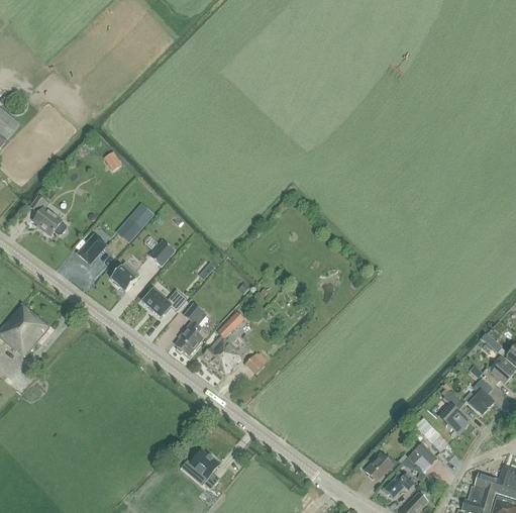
[(0,132),(6,138),(19,122),(0,106),(0,132)]
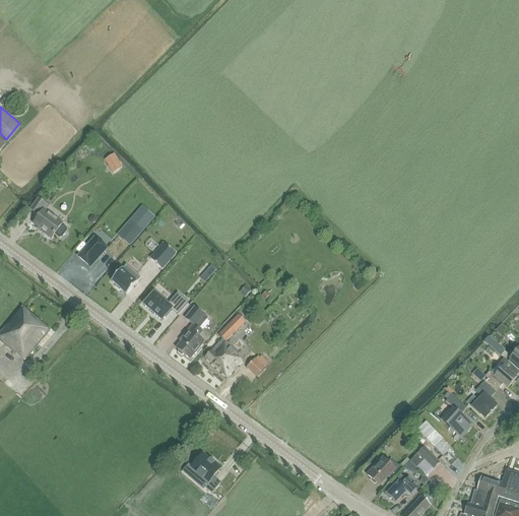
[(113,162),(110,164),(113,170),(121,164),(114,152),(109,155),(113,162)]
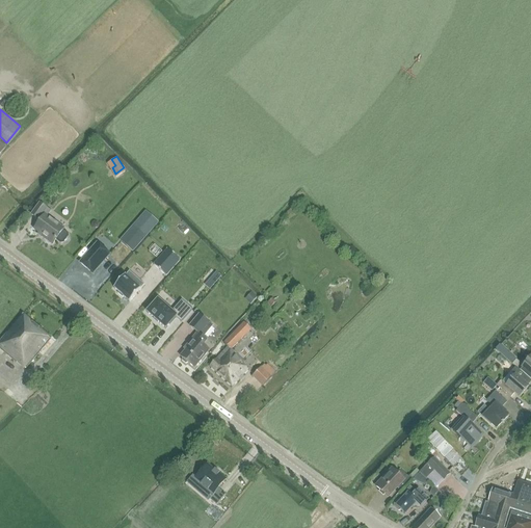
[(38,200),(29,212),(38,218),(32,227),(43,234),(42,235),(44,237),(44,238),(48,241),(49,241),(51,242),(55,237),(59,240),(62,240),(68,233),(68,230),(62,227),(63,225),(47,213),(50,208),(38,200)]
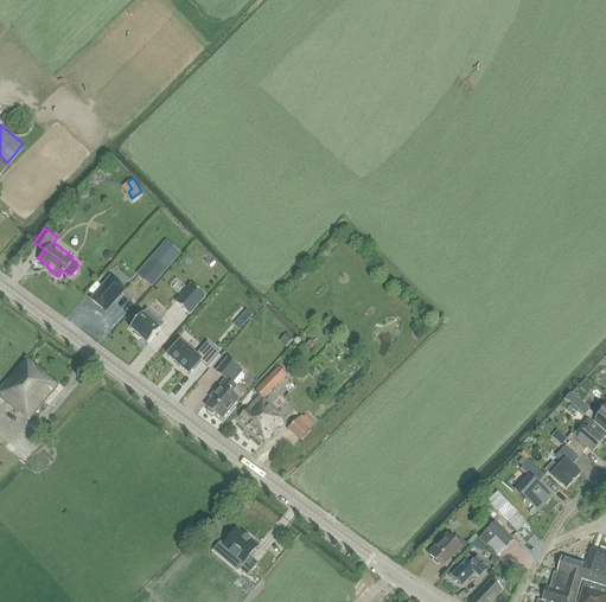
[(167,249),(158,260),(164,264),(178,248),(167,238),(163,244),(167,249)]
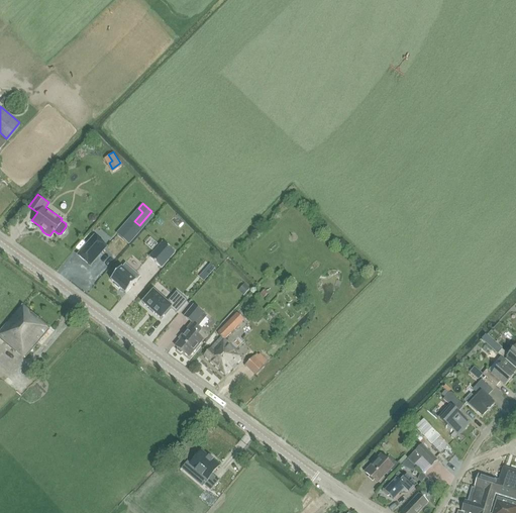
[(76,252),(89,264),(105,244),(93,233),(76,252)]
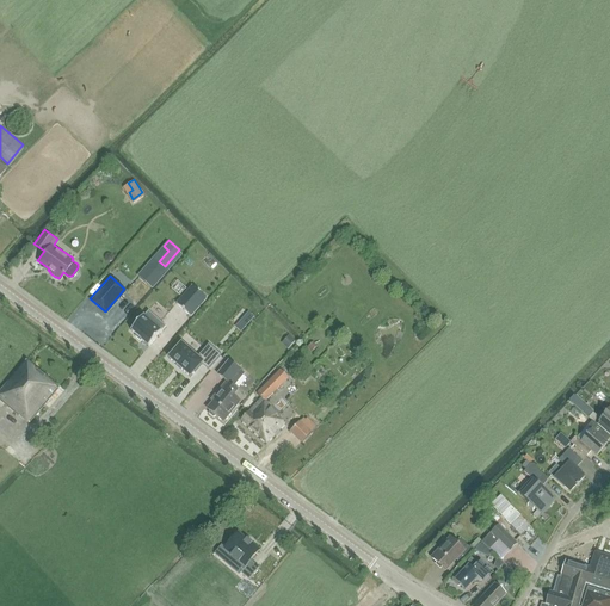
[(191,282),(176,300),(190,313),(205,295),(191,282)]
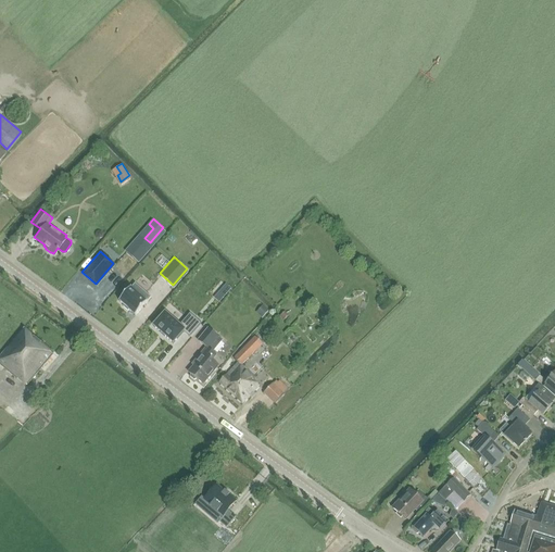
[(118,298),(135,312),(147,299),(146,299),(149,296),(150,293),(134,280),(130,285),(129,285),(128,286),(118,298)]
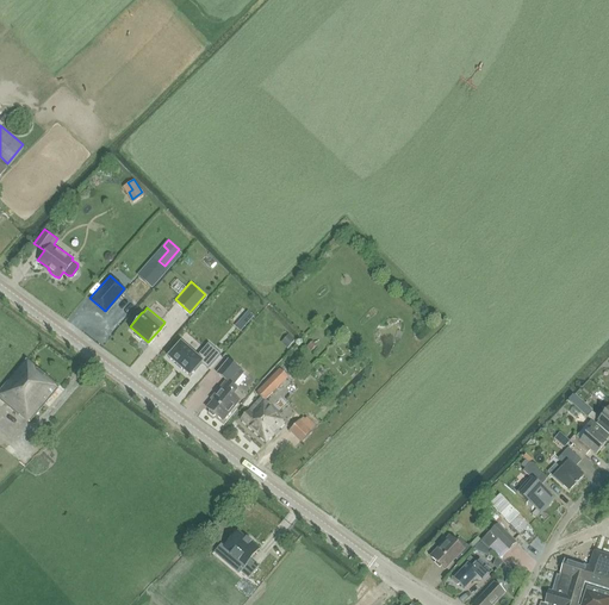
[(247,309),(242,315),(247,318),(253,313),(247,309)]
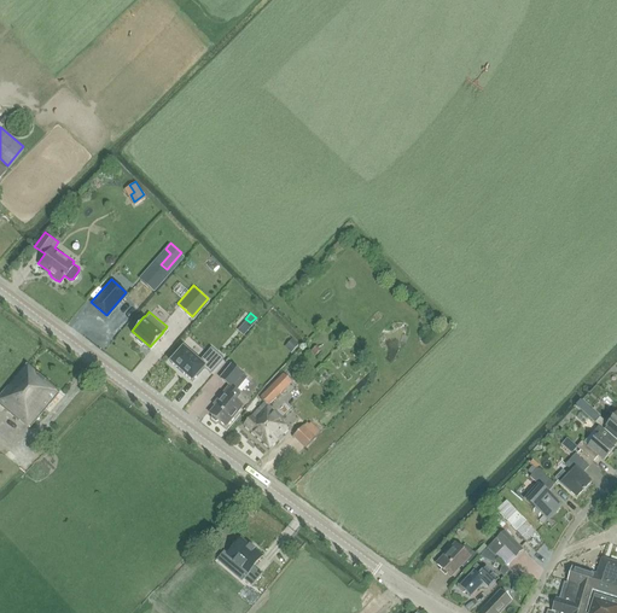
[(244,350),(254,340),(243,330),(233,339),(244,350)]
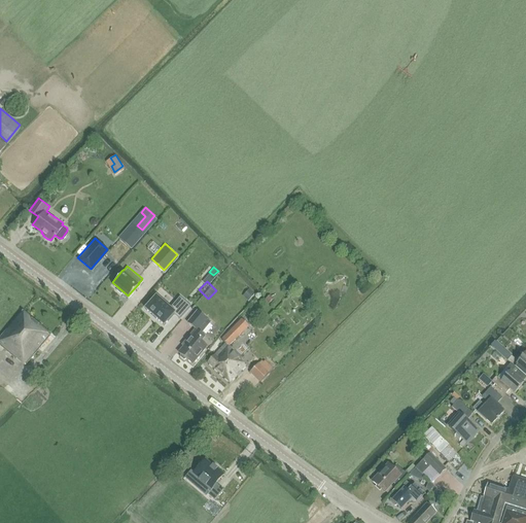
[(248,295),(252,289),(247,285),(243,291),(248,295)]
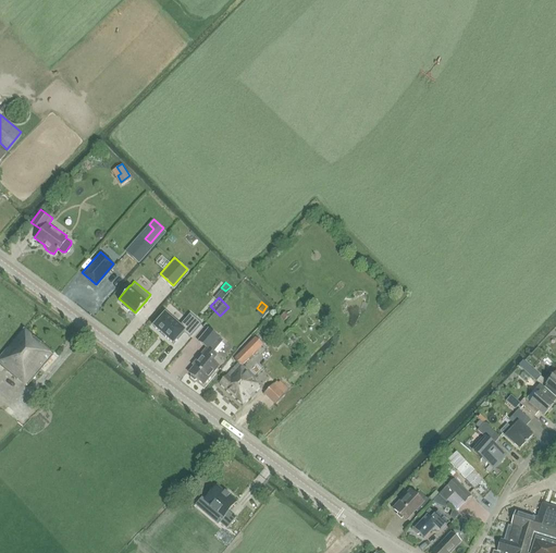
[(153,324),(155,324),(160,330),(161,331),(163,332),(164,333),(165,334),(172,340),(173,341),(173,340),(183,329),(188,333),(200,321),(189,311),(180,323),(171,316),(167,312),(164,310),(153,322),(152,323),(153,324)]
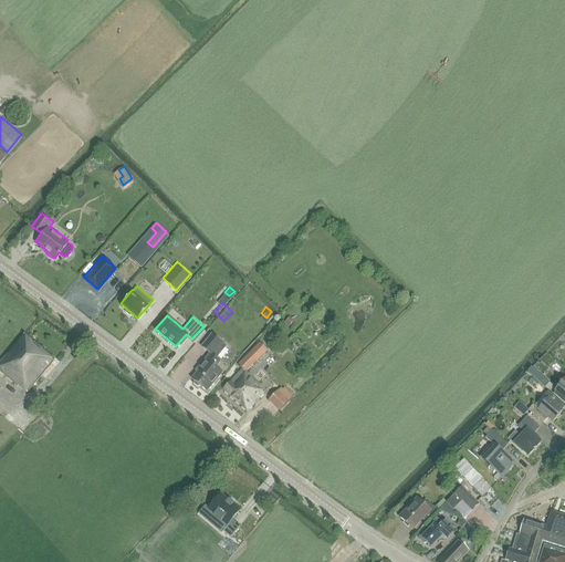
[(23,331),(0,358),(0,368),(17,383),(18,382),(25,388),(53,356),(23,331)]
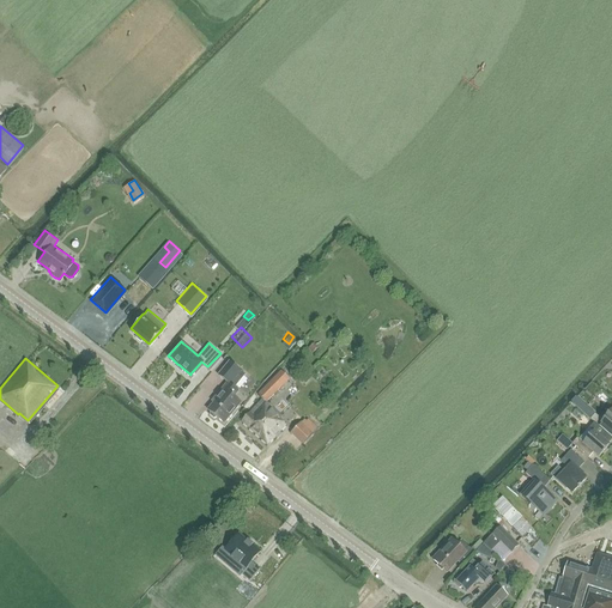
[(213,414),(216,414),(223,420),(240,400),(232,394),(237,387),(234,384),(244,371),(229,358),(218,372),(226,380),(214,394),(216,396),(207,407),(210,408),(208,412),(213,414)]
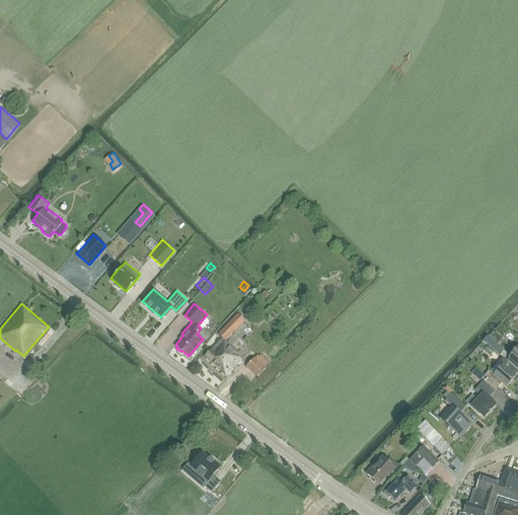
[(221,335),(203,354),(225,374),(241,357),(240,355),(241,354),(237,350),(238,350),(225,338),(243,317),(236,311),(217,330),(221,335)]
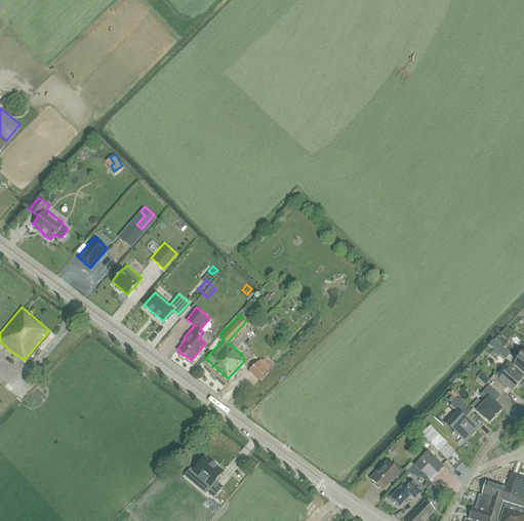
[(512,361),(523,372),(523,370),(523,346),(523,347),(515,357),(509,352),(505,356),(508,358),(512,361)]
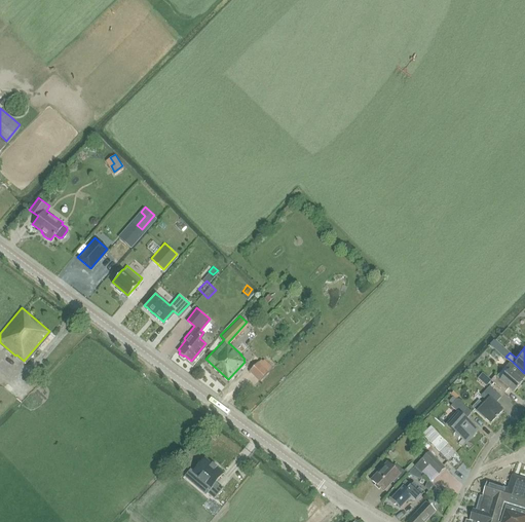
[(248,369),(259,379),(268,370),(267,369),(271,365),(263,357),(262,358),(260,357),(258,360),(257,359),(248,369)]
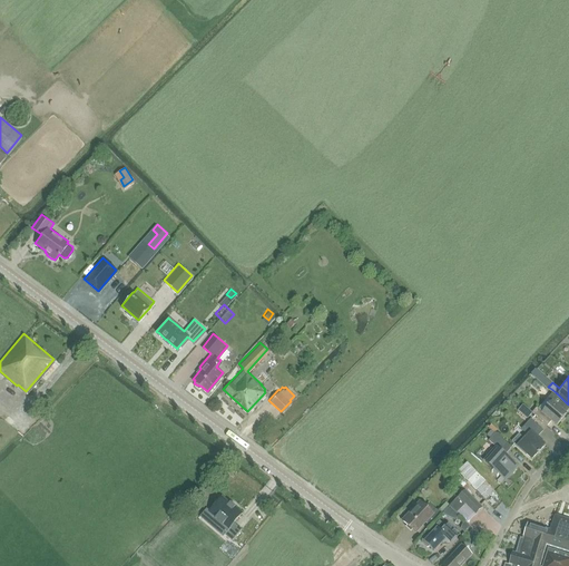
[(568,405),(556,392),(551,389),(538,405),(536,403),(531,409),(547,422),(550,417),(556,422),(566,410),(563,409),(568,405)]
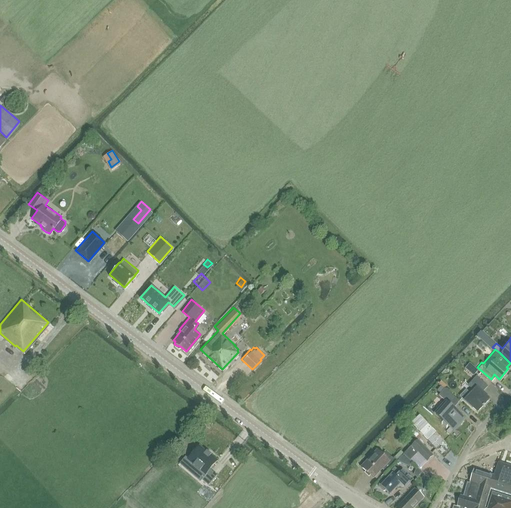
[(472,371),(477,366),(469,358),(464,363),(472,371)]
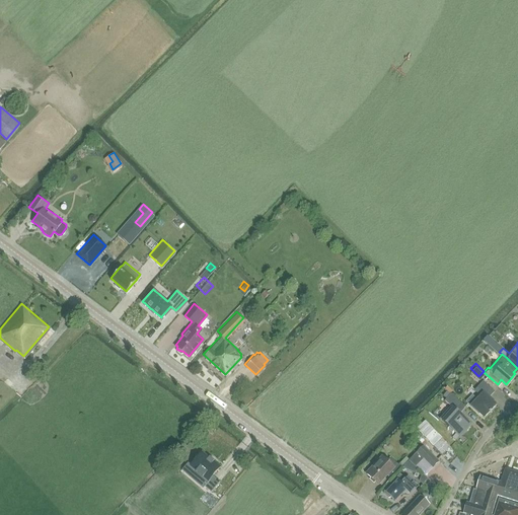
[(0,392),(8,384),(0,376),(0,392)]
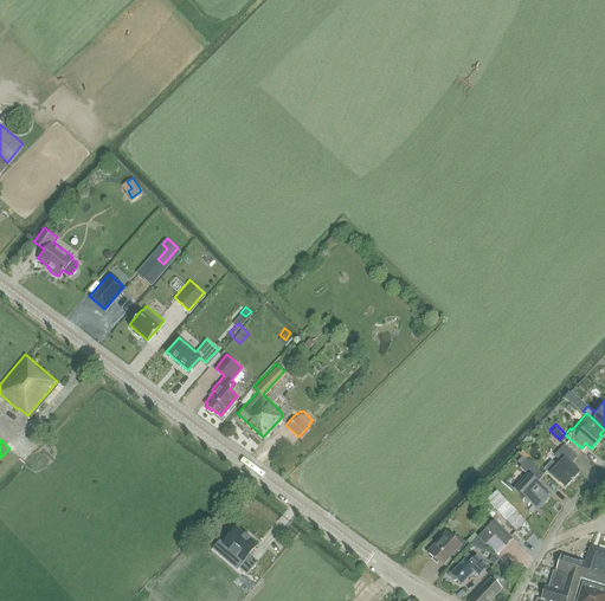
[(559,459),(548,470),(565,484),(578,470),(570,461),(577,453),(564,441),(553,452),(559,459)]
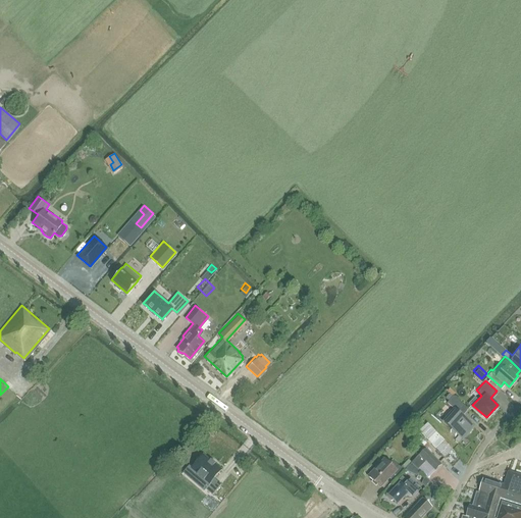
[(455,408),(445,421),(462,437),(474,423),(462,413),(467,407),(453,394),(447,401),(455,408)]
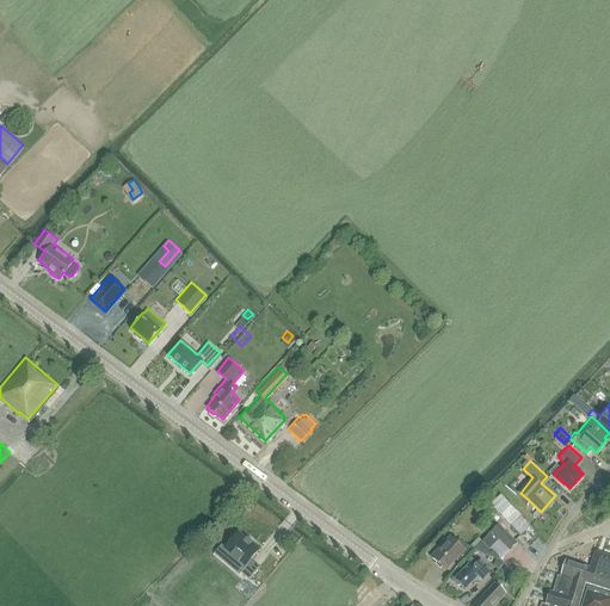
[(530,523),(500,492),(490,501),(519,532),(530,523)]
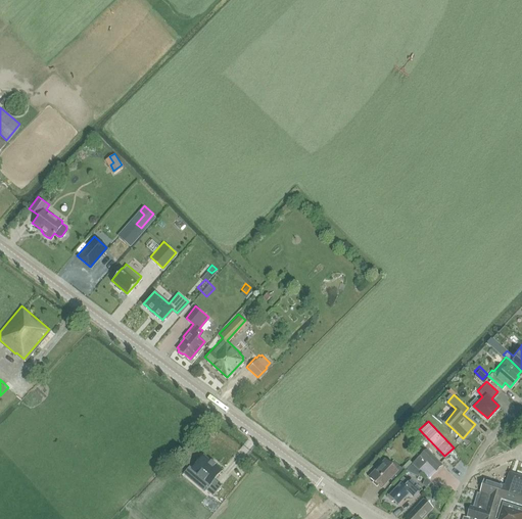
[(425,446),(411,461),(418,468),(426,460),(435,469),(441,462),(425,446)]
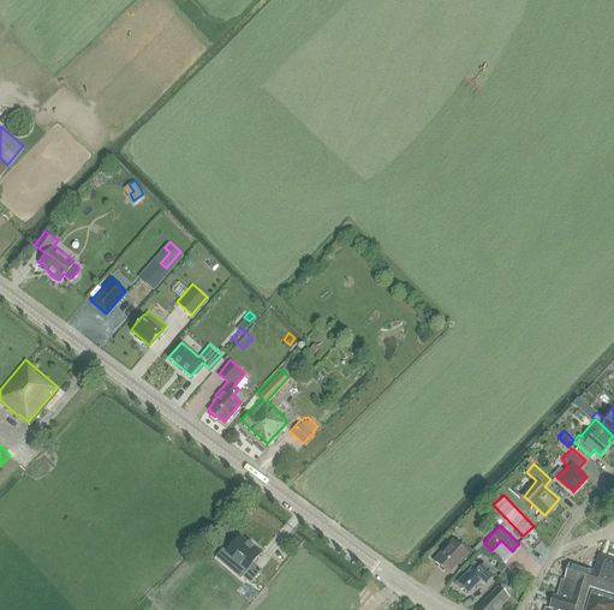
[(238,532),(225,548),(232,555),(227,560),(234,567),(233,568),(239,573),(240,572),(249,579),(260,567),(251,560),(260,549),(252,543),(254,540),(252,540),(249,537),(249,536),(246,539),(238,532)]
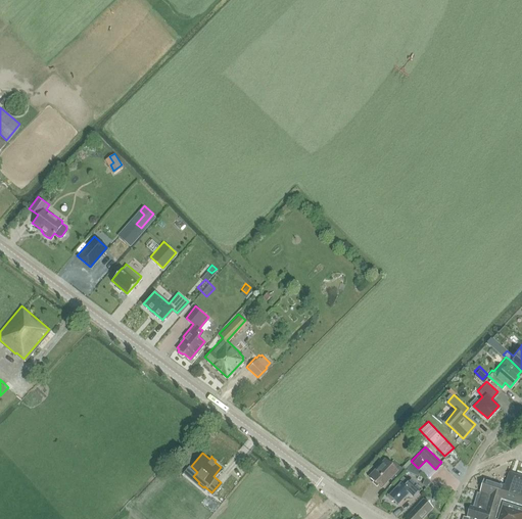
[(406,466),(401,463),(400,465),(392,458),(390,461),(385,456),(368,474),(380,485),(388,476),(392,480),(406,466)]
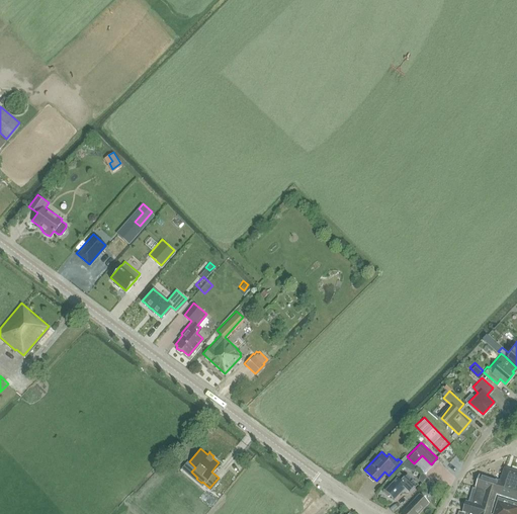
[(516,513),(516,468),(503,464),(499,478),(497,477),(480,470),(475,486),(472,485),(462,513),(516,513)]
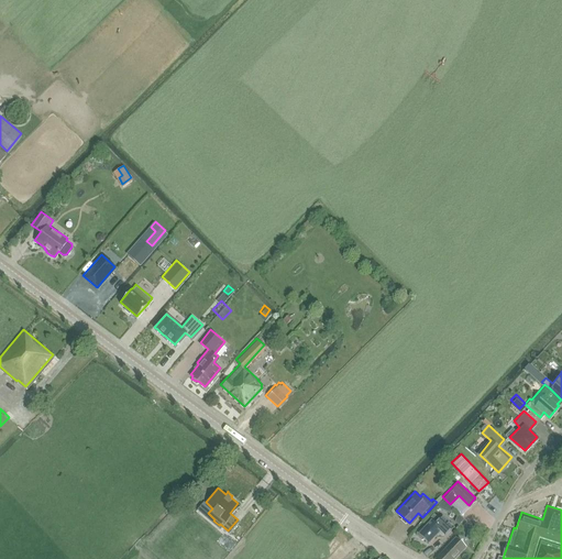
[(420,526),(416,530),(416,533),(420,537),(421,537),(422,536),(428,541),(434,534),(437,535),(438,535),(441,532),(444,534),(453,525),(453,524),(451,522),(442,513),(439,516),(433,512),(429,516),(429,518),(430,519),(422,527),(421,526),(420,526)]
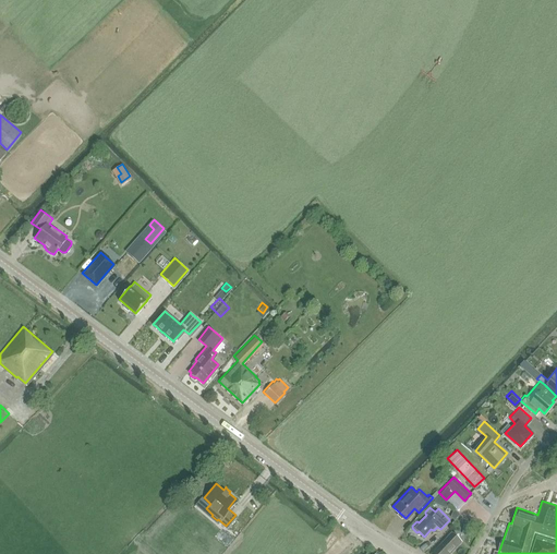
[(450,529),(428,552),(431,553),(447,553),(461,540),(450,529)]
